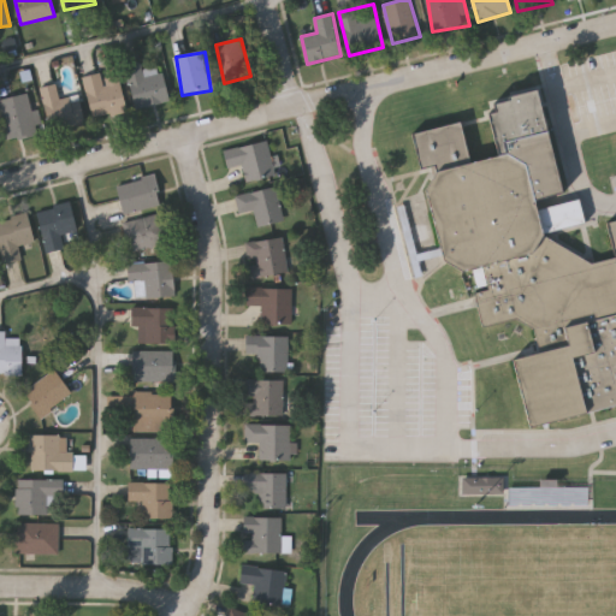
[(161,66),(169,102),(136,108),(126,65),(142,63),(143,70),(161,66)]
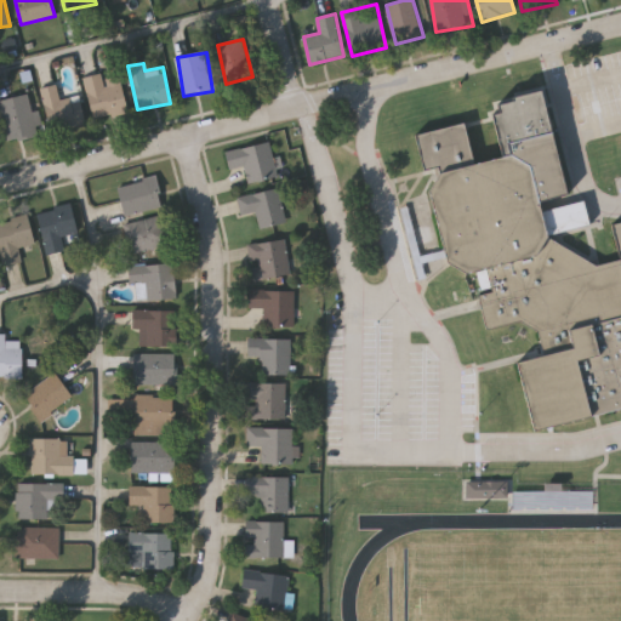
[(86,77),(103,74),(104,80),(121,78),(126,114),(91,119),(86,77)]
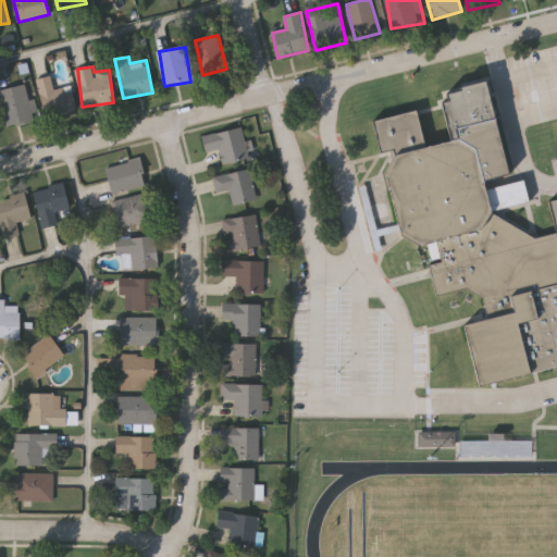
[(39,78),(52,76),(54,88),(72,85),(76,112),(46,118),(39,78)]
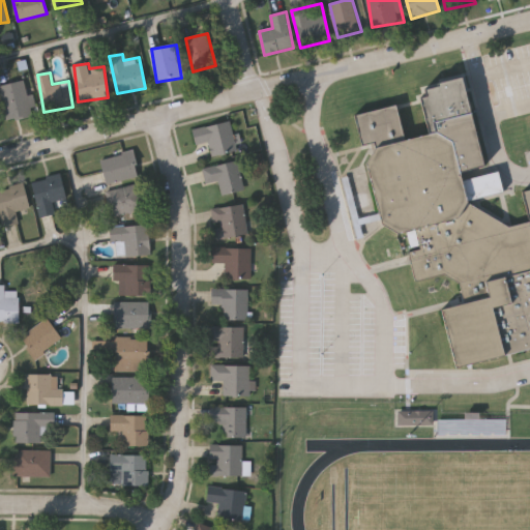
[(444,272),(416,281),(409,253),(413,252),(408,232),(398,234),(382,225),(355,115),(396,106),(405,140),(430,134),(419,90),(463,80),(484,166),(461,172),(468,202),(508,227),(528,223),(521,192),(529,189),(529,348),(455,366),(442,308),(465,303),(460,283),(444,272)]
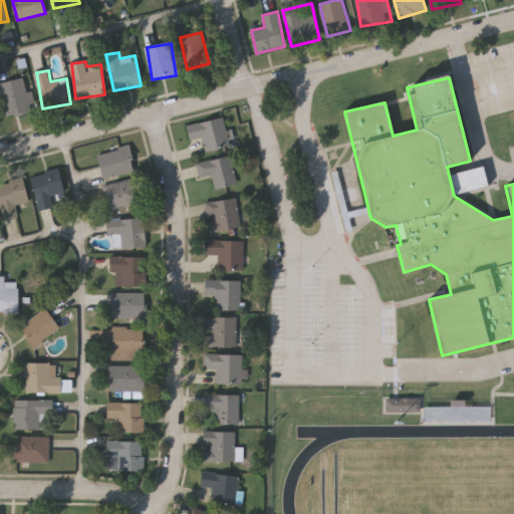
[(7,116),(0,82),(24,78),(27,92),(32,91),(36,111),(7,116)]
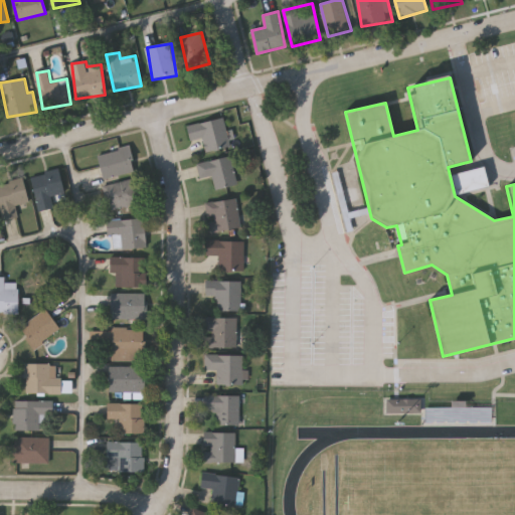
[(224,118),(230,148),(206,152),(203,138),(190,141),(187,126),(224,118)]
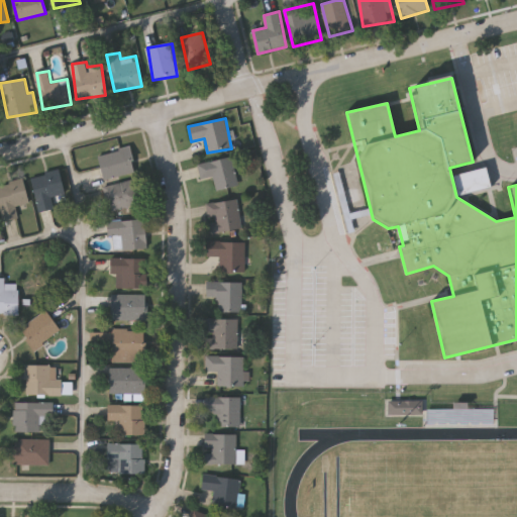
[(98,156),(130,147),(136,172),(105,180),(98,156)]
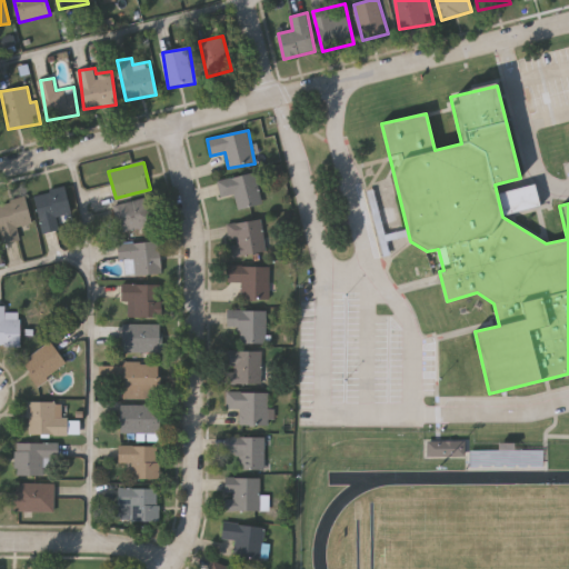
[(218,180),(257,173),(262,205),(239,209),(236,195),(221,197),(218,180)]
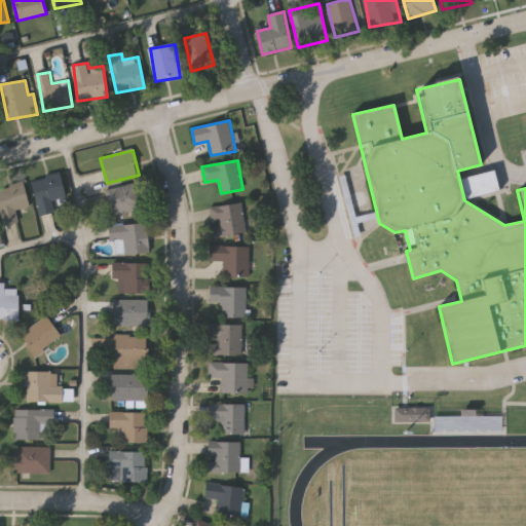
[(52,200),(55,213),(40,217),(31,181),(61,173),(67,196),(52,200)]
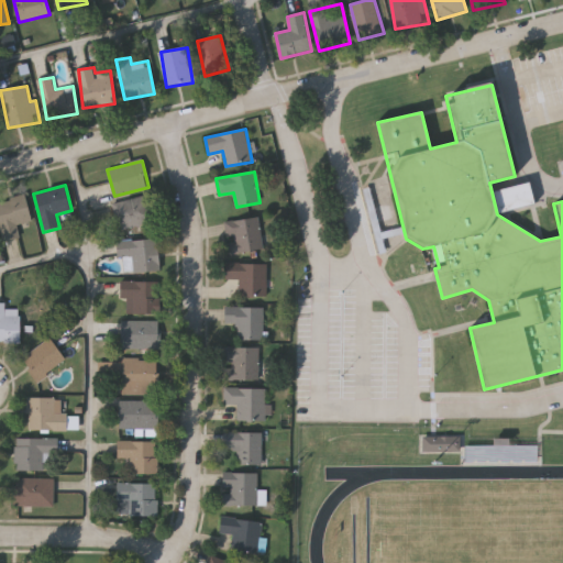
[(32,221),(18,225),(21,236),(4,241),(0,223),(0,201),(25,196),(32,221)]
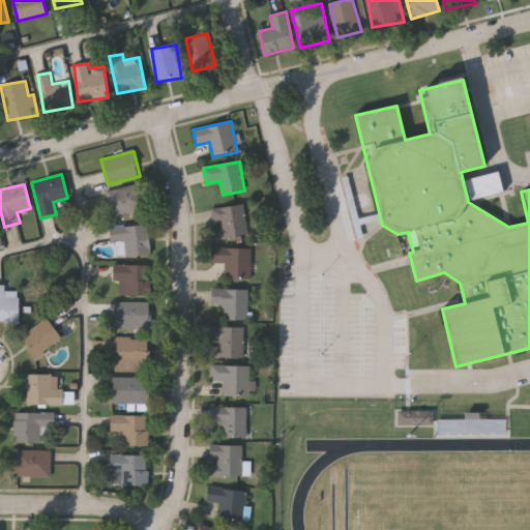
[(140,184),(146,210),(112,217),(106,192),(140,184)]
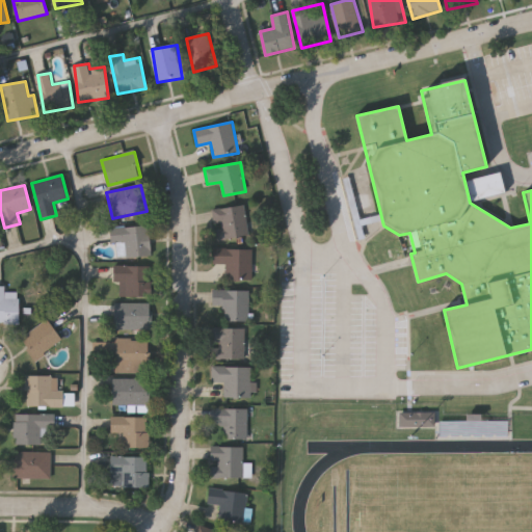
[(213,210),(245,205),(250,234),(218,240),(213,210)]
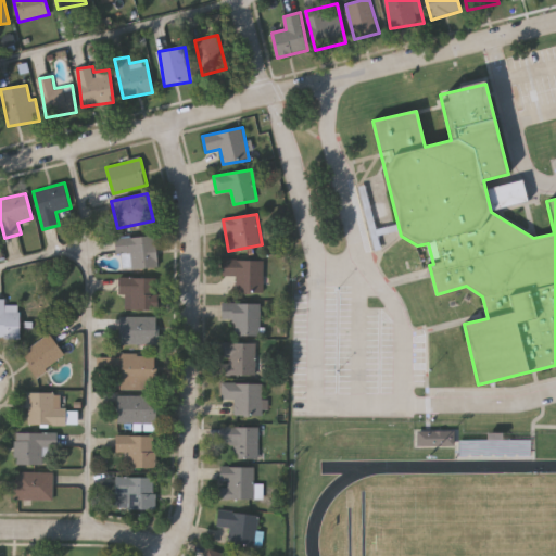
[(123,254),(116,254),(115,239),(156,237),(159,268),(124,269),(123,254)]
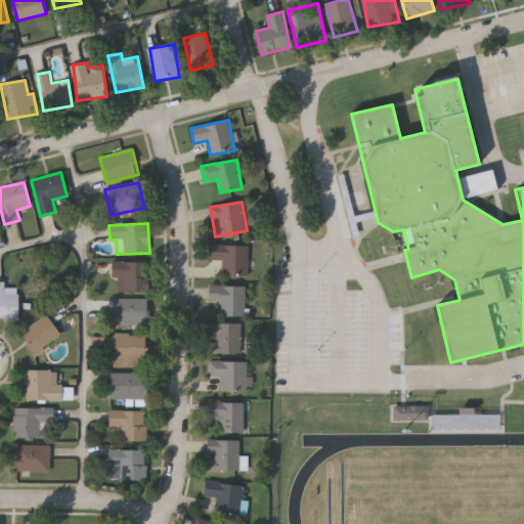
[(249,275),(224,275),(224,259),(211,259),(211,245),(249,245),(249,275)]
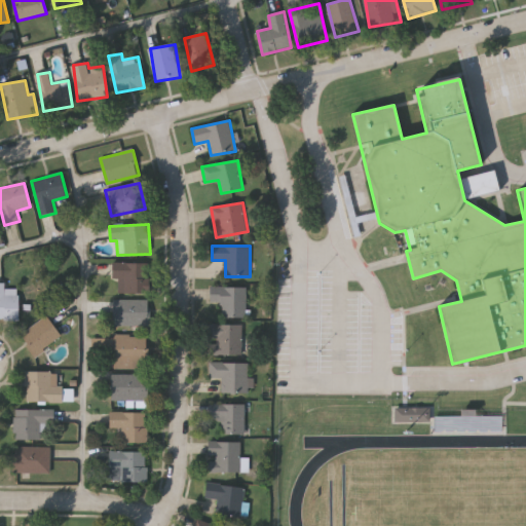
[(113,280),(113,264),(149,264),(149,294),(119,294),(119,280),(113,280)]
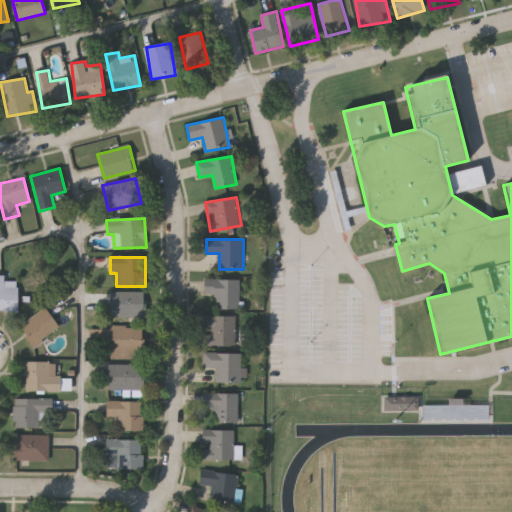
[(18,311),(0,311),(0,276),(6,276),(6,282),(18,282),(18,311)]
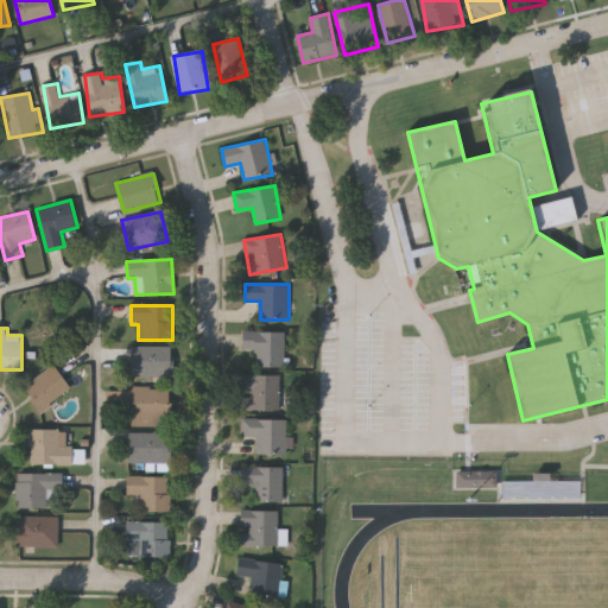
[(286,367),(258,367),(258,350),(244,350),(244,333),(286,333),(286,367)]
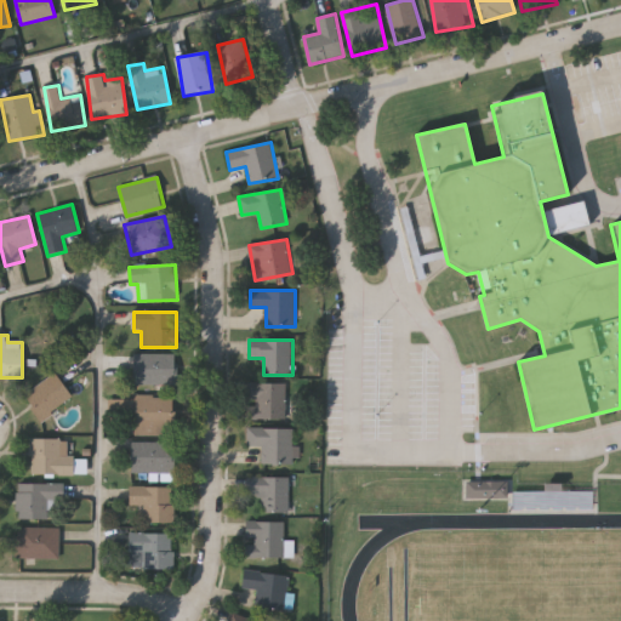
[(177,385),(134,385),(134,354),(177,354),(177,385)]
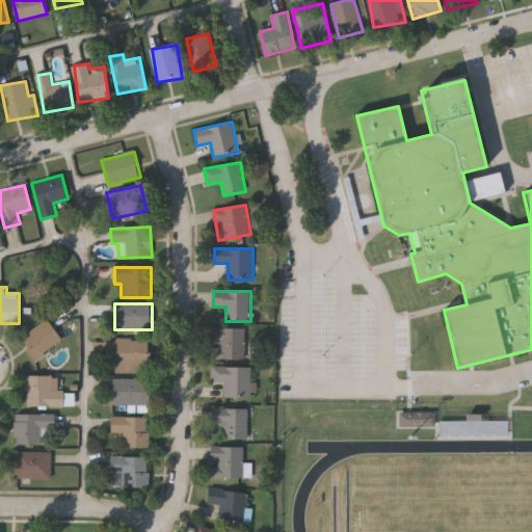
[(62,340),(36,360),(21,339),(47,319),(62,340)]
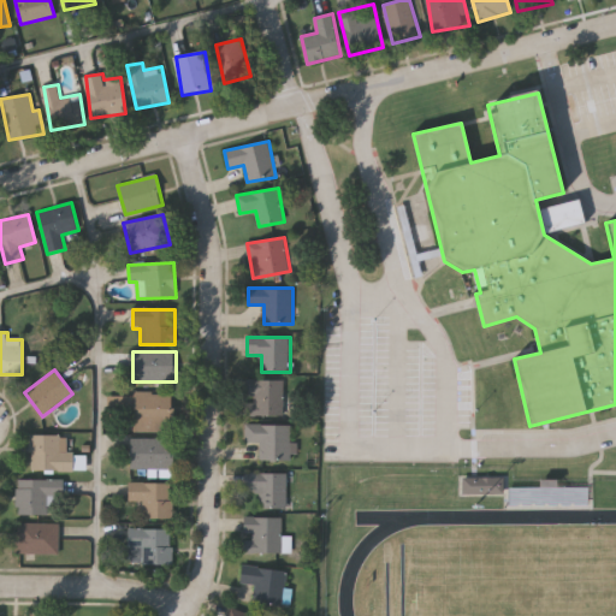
[(247,379),(284,379),(284,416),(247,416),(247,379)]
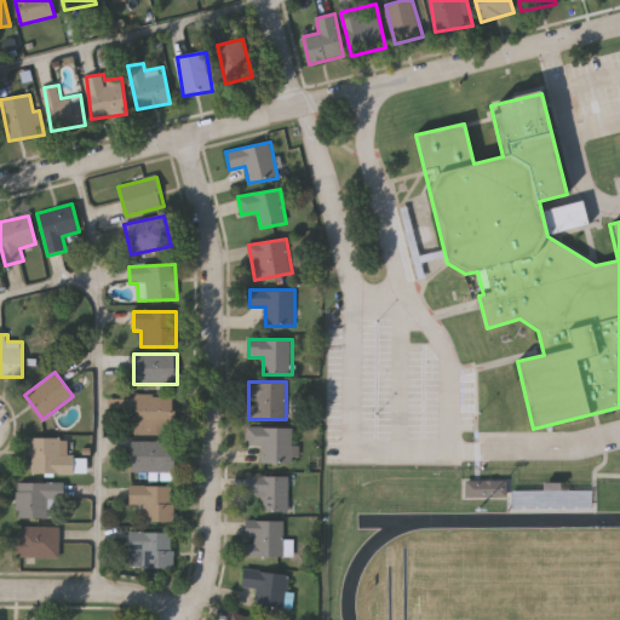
[(174,395),(174,434),(135,434),(133,411),(114,411),(114,400),(135,400),(135,396),(174,395)]
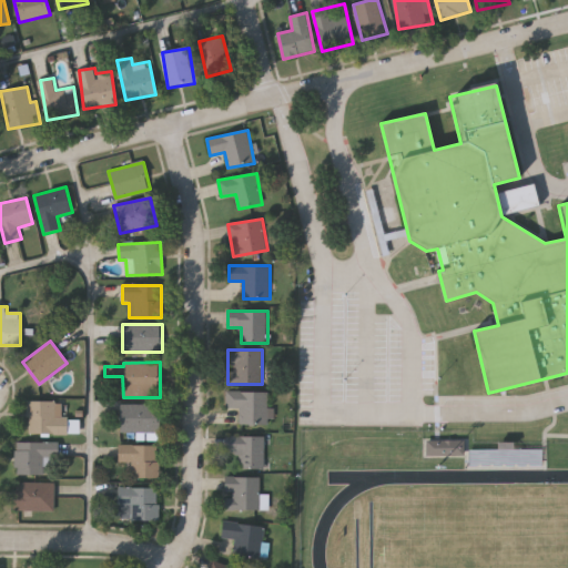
[(227,408),(227,392),(271,392),(271,425),(240,425),(240,408),(227,408)]
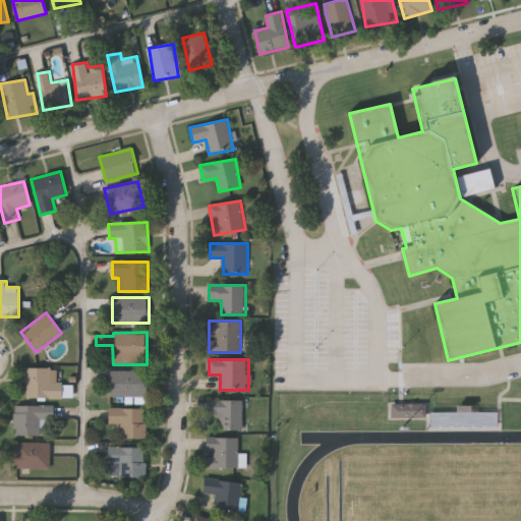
[(66,398),(25,398),(25,367),(58,367),(58,383),(66,383),(66,398)]
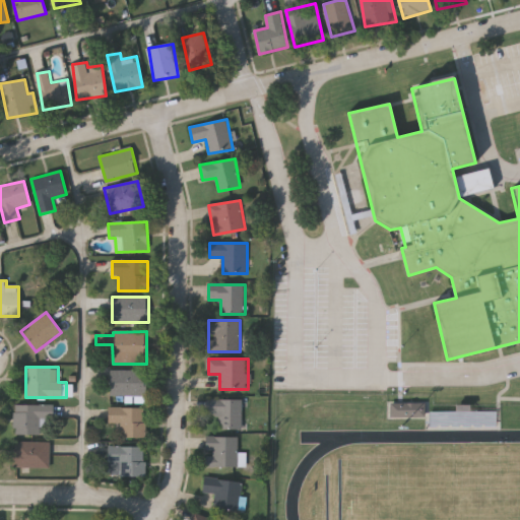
[(146,370),(146,395),(111,395),(111,370),(146,370)]
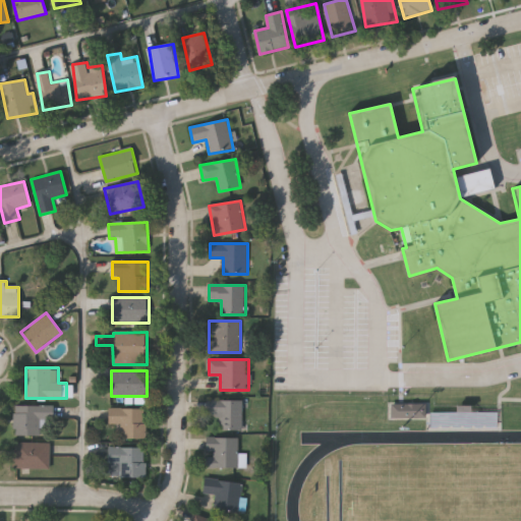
[(243,400),(243,430),(220,430),(220,415),(208,415),(208,400),(243,400)]
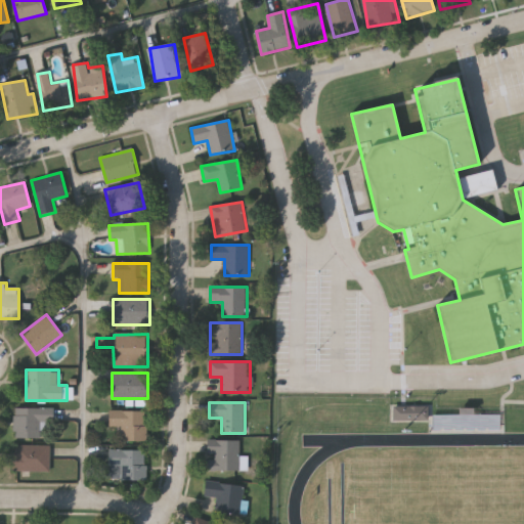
[(428,405),(428,421),(391,421),(391,405),(428,405)]
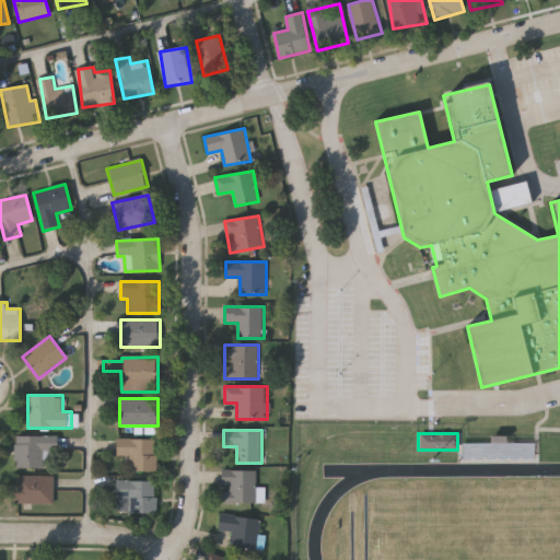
[(15,468),(15,436),(58,436),(58,451),(46,451),(46,468),(15,468)]
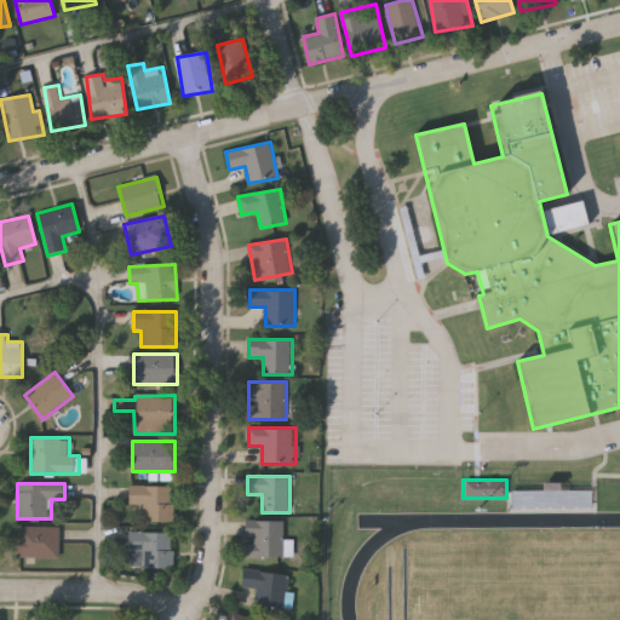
[(174,522),(145,522),(145,505),(130,505),(130,486),(174,486),(174,522)]
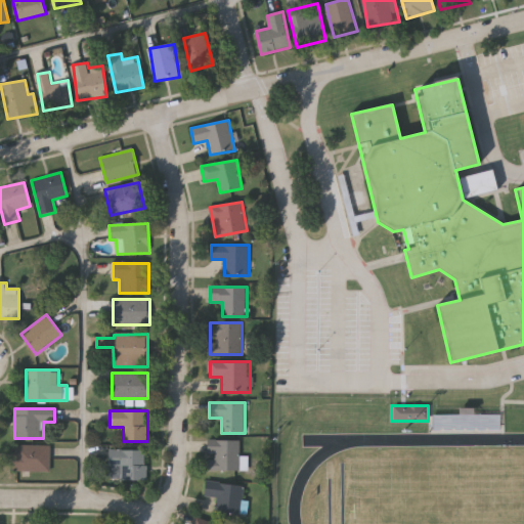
[(432,413),(498,413),(498,429),(432,429),(432,413)]
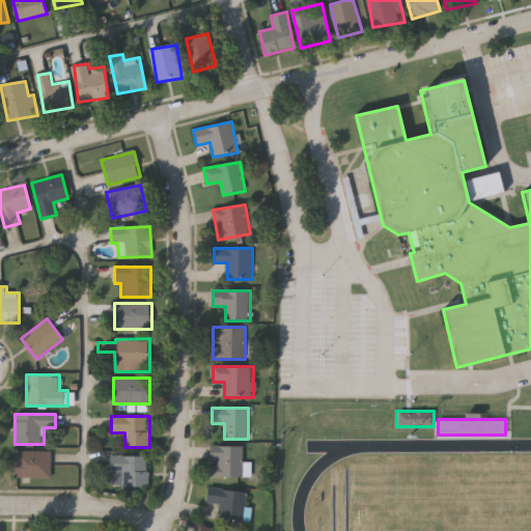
[(243,446),(243,477),(211,477),(211,446),(243,446)]
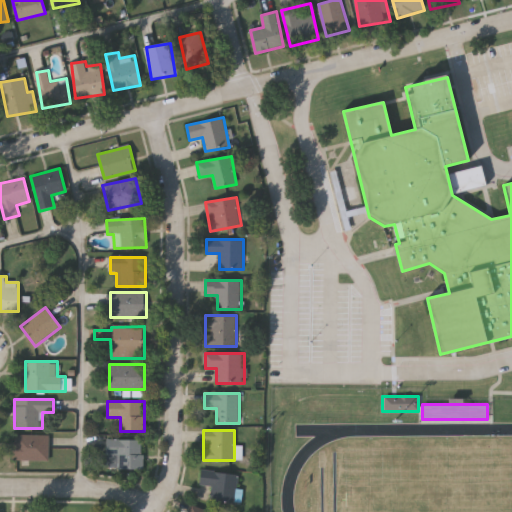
[(14,460),(14,435),(50,435),(50,460),(14,460)]
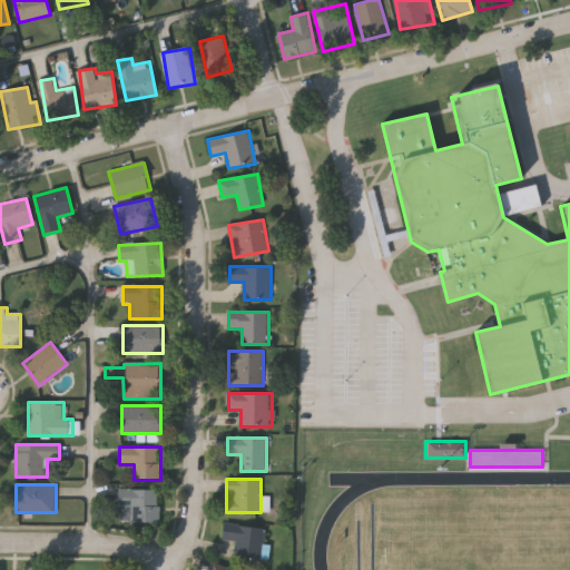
[(118,522),(118,489),(159,489),(159,522),(118,522)]
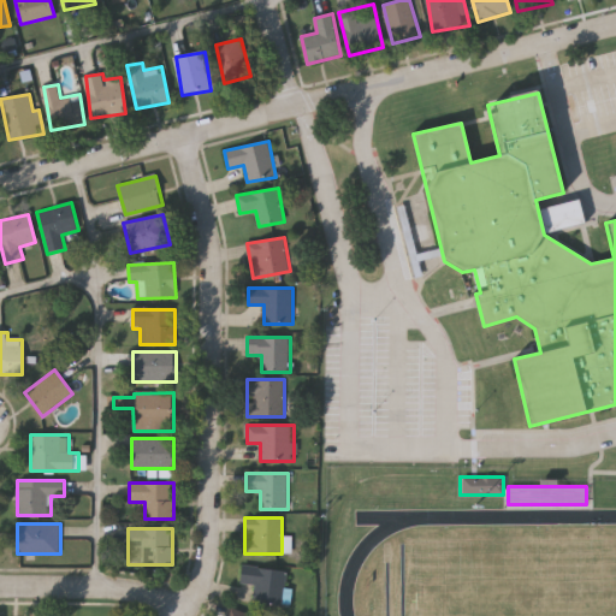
[(254,603),(256,586),(241,584),(243,566),(288,572),(283,608),(254,603)]
